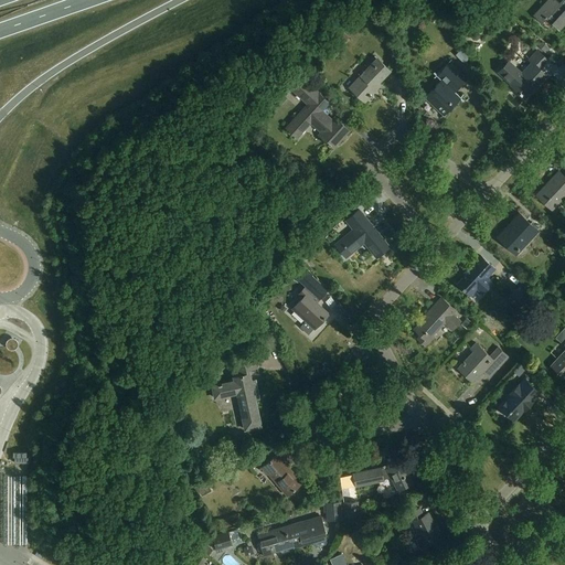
[(564,0),(562,0),(560,3),(556,0),(547,0),(533,16),(542,23),(546,19),(560,31),(564,25),(564,0)]
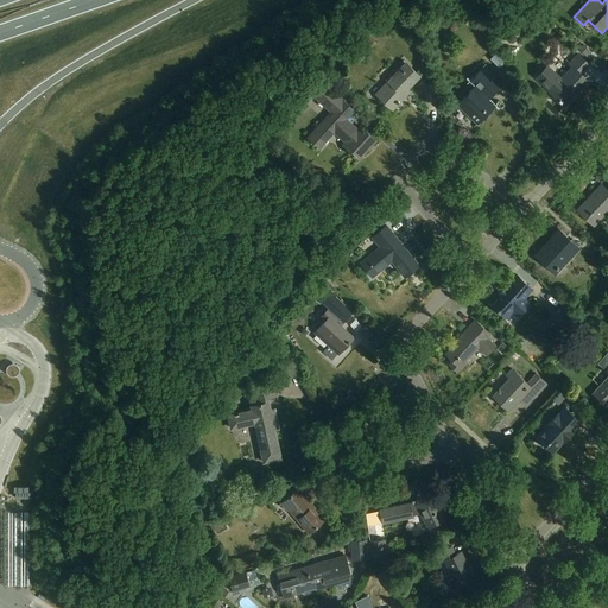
[(515,42),(517,38),(514,35),(511,35),(507,37),(507,40),(510,43),(513,44),(515,42)]
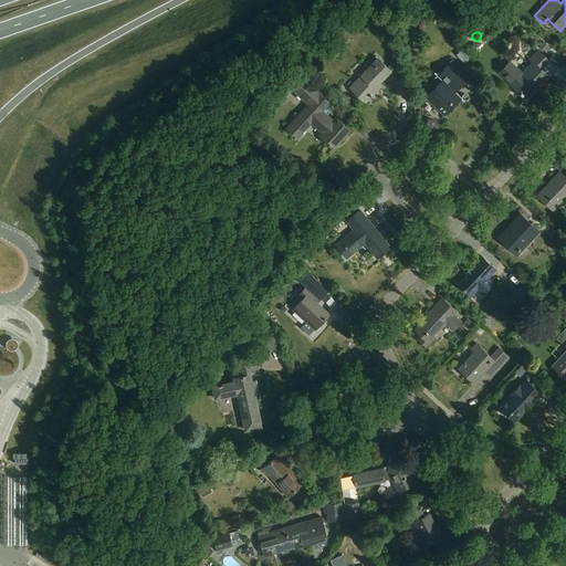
[(344,33),(339,38),(344,42),(348,37),(344,33)]
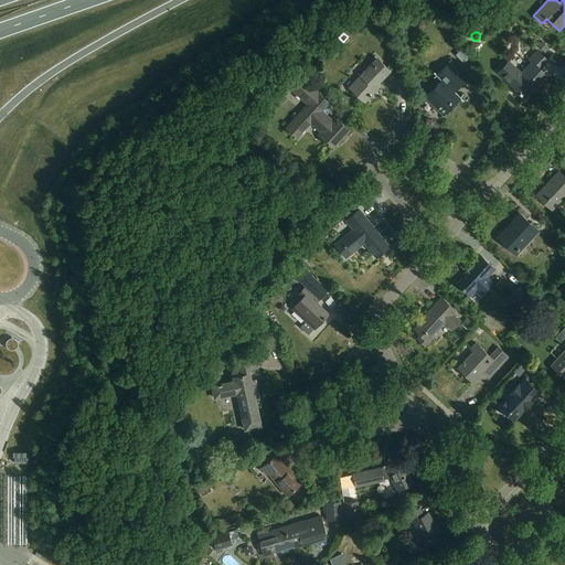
[(550,49),(542,42),(539,45),(546,53),(550,49)]
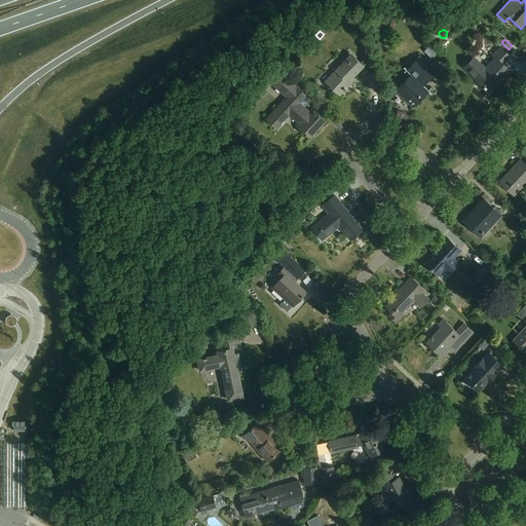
[(511,57),(500,47),(492,55),(495,59),(486,68),(474,58),(464,67),(477,78),(475,80),(489,94),(510,71),(503,65),(511,57)]
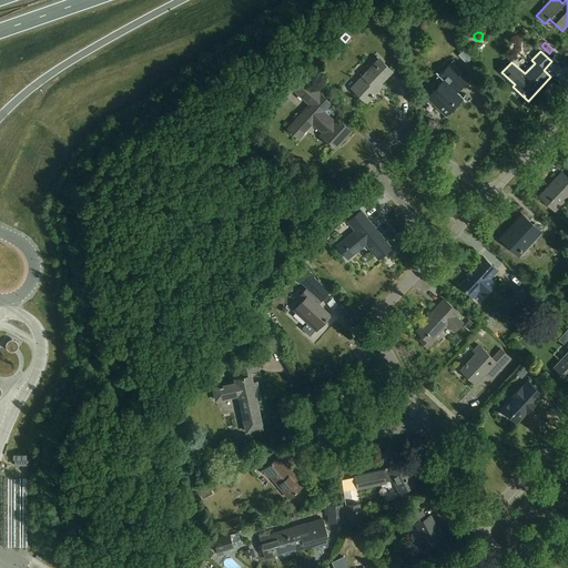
[(364,79),(353,90),(366,102),(377,90),(375,88),(392,70),(379,59),(373,67),(366,74),(363,78),(364,79)]
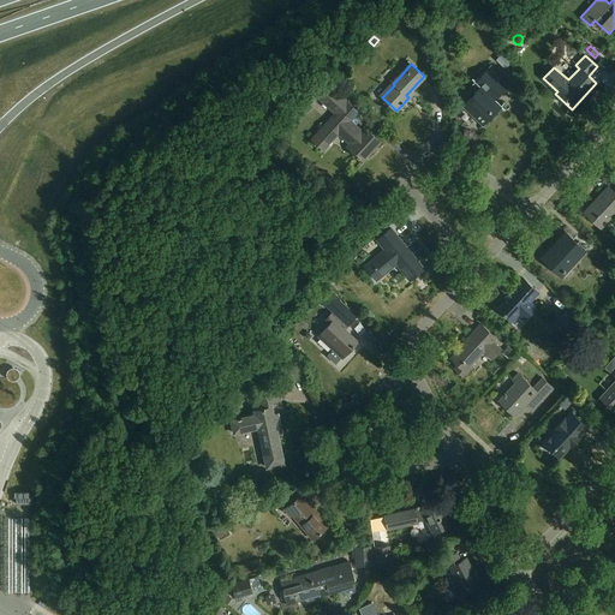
[(481,87),(463,106),(475,117),(483,125),(502,106),(495,100),(508,87),(489,69),(476,82),(481,87)]
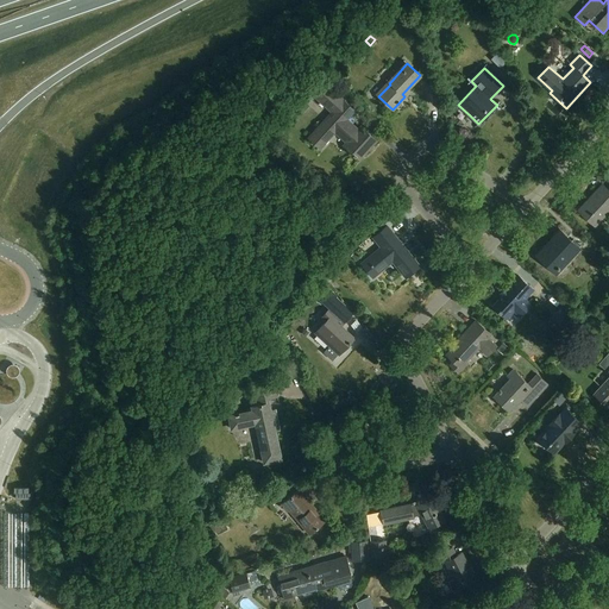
[(357,130),(345,119),(353,110),(343,100),(324,83),(312,95),(331,113),(309,138),(319,148),(334,131),(346,142),(344,145),(359,159),(376,140),(360,126),(357,130)]
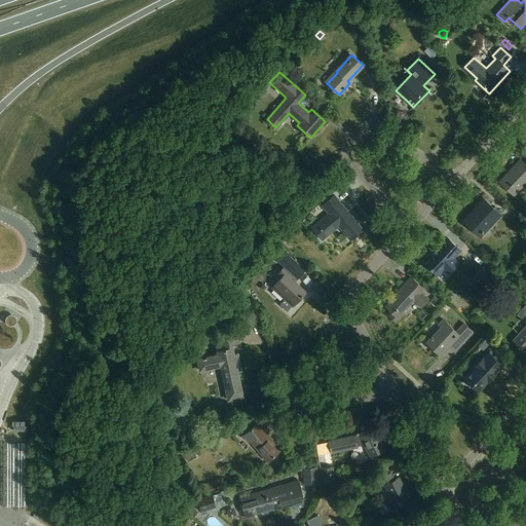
[(525,162),(525,163),(521,159),(499,182),(514,195),(525,182),(525,162)]
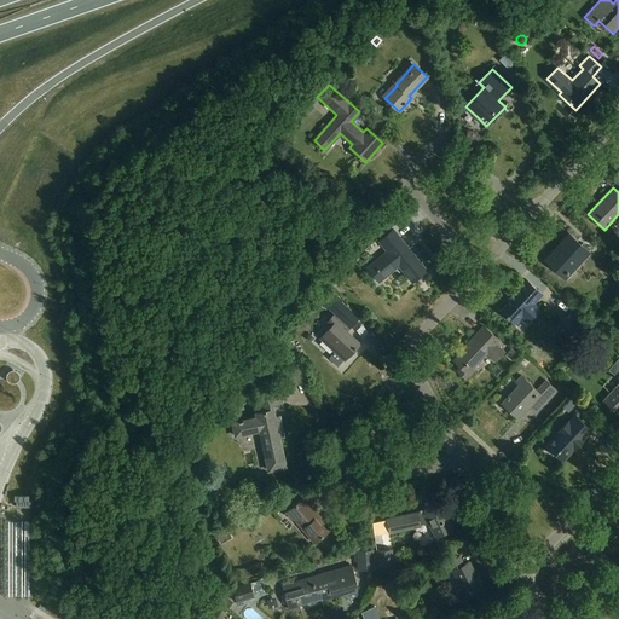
[(427,271),(393,230),(379,241),(388,252),(368,268),(379,282),(399,266),(412,283),(427,271)]
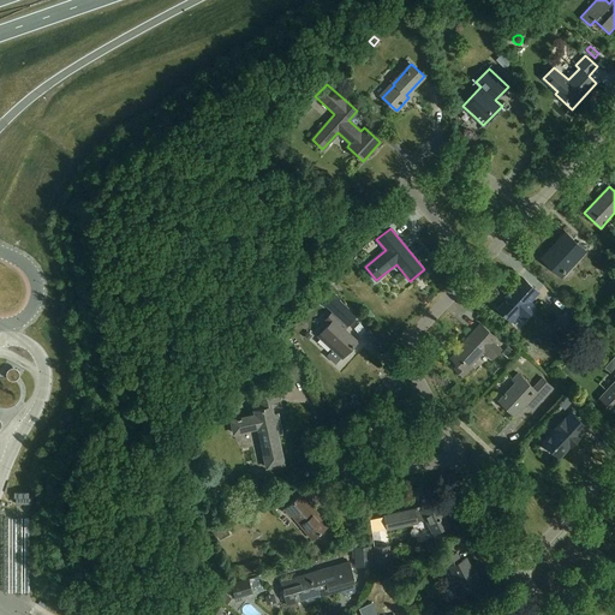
[(586,251),(566,233),(542,258),(561,278),(586,251)]
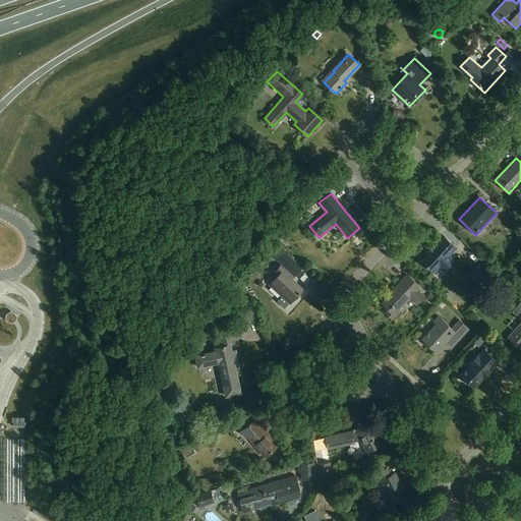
[(429,253),(422,262),(433,272),(441,265),(442,266),(449,265),(450,257),(448,256),(456,247),(443,235),(433,246),(428,251),(429,253)]
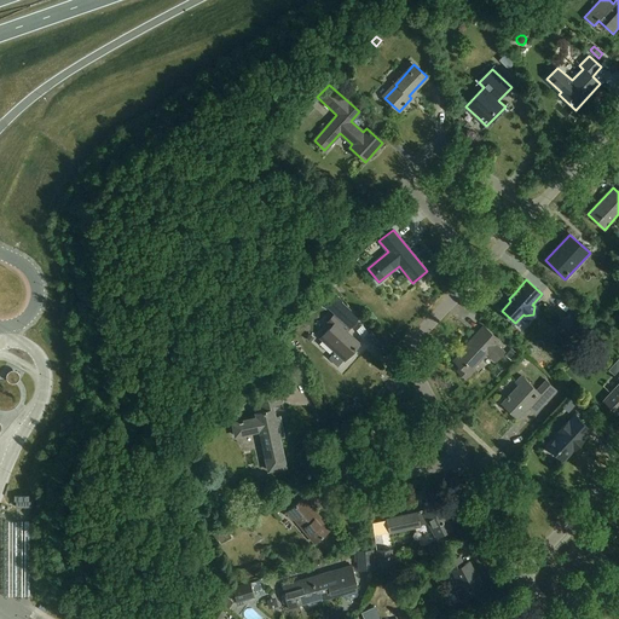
[(348,324),(336,313),(328,323),(330,327),(320,337),(336,352),(330,358),(339,365),(343,359),(345,359),(359,342),(343,329),(348,324)]
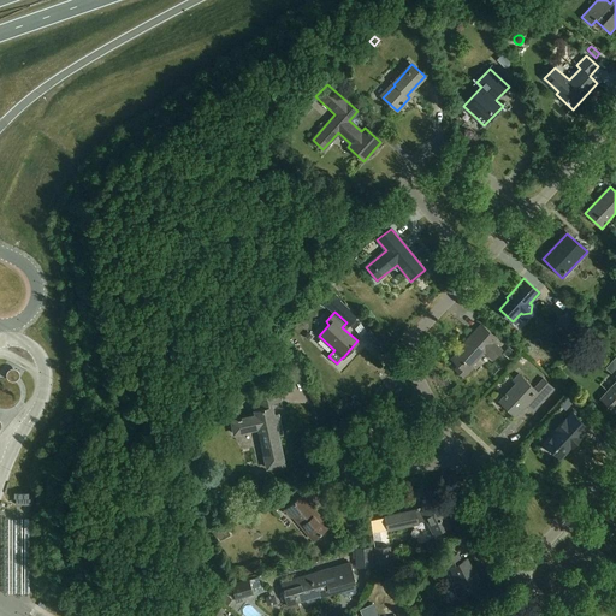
[(475,367),(472,365),(484,351),(493,361),(503,350),(493,341),(496,338),(481,325),(472,335),(473,336),(452,359),(458,365),(454,369),(465,378),(475,367)]
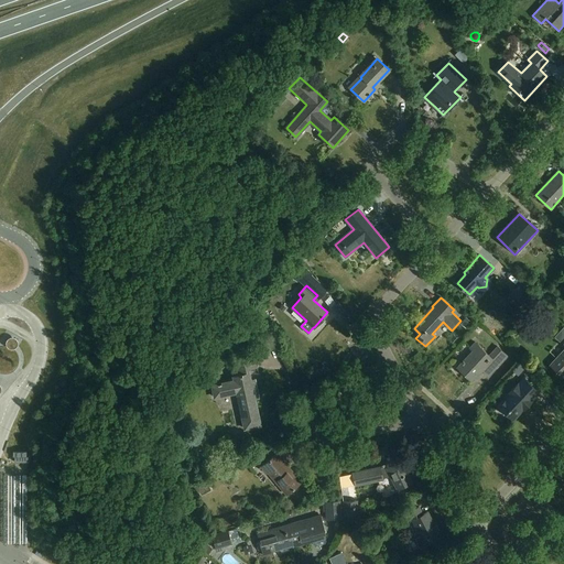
[(466,317),(462,323),(467,327),(472,322),(466,317)]
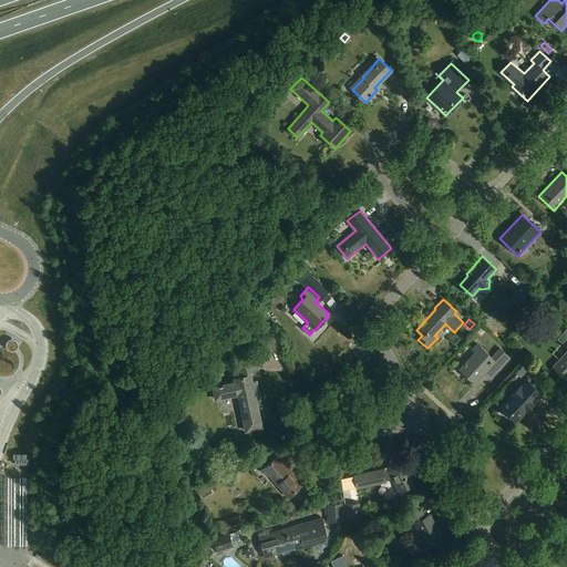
[(8,339),(7,341),(6,343),(6,346),(7,348),(9,349),(11,350),(13,350),(16,349),(18,347),(18,344),(18,342),(17,340),(14,339),(12,338),(10,338),(8,339)]
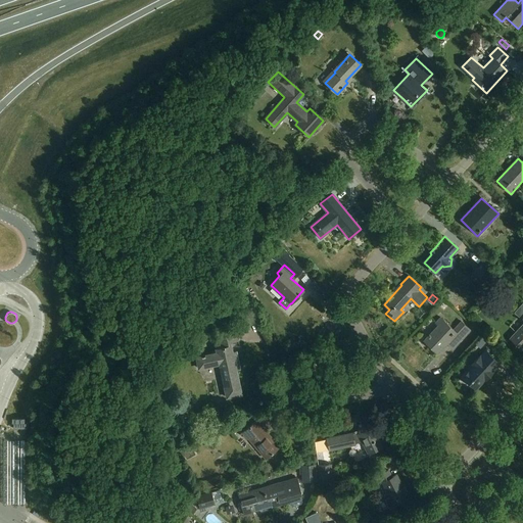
[(454,329),(441,317),(435,323),(438,325),(424,340),(437,353),(449,339),(456,345),(470,330),(461,322),(454,329)]
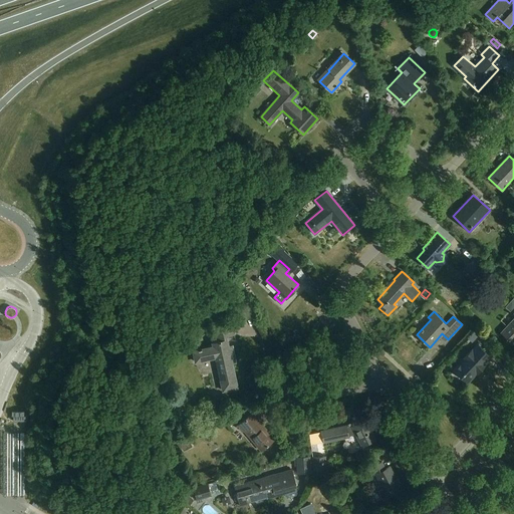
[(513,341),(513,312),(512,315),(513,316),(513,318),(501,332),(513,343),(513,341)]
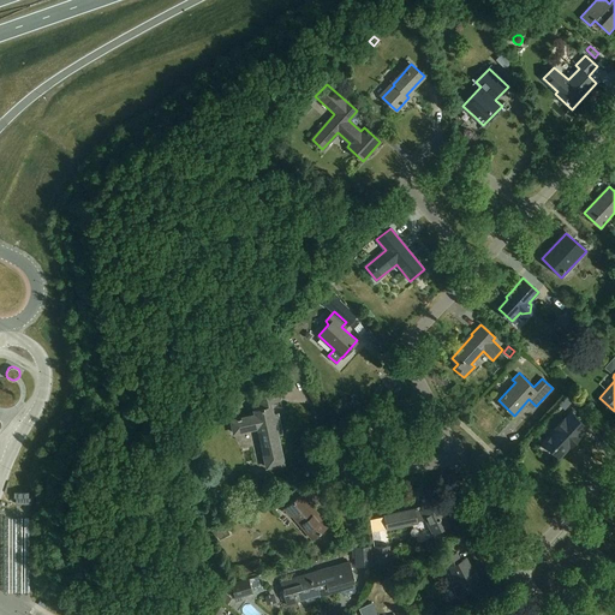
[(272,402),(274,402),(280,401),(278,393),(254,398),(256,408),(254,410),(255,415),(230,419),(233,434),(257,428),(266,467),(284,464),(278,437),(280,434),(276,417),(274,417),(272,402)]
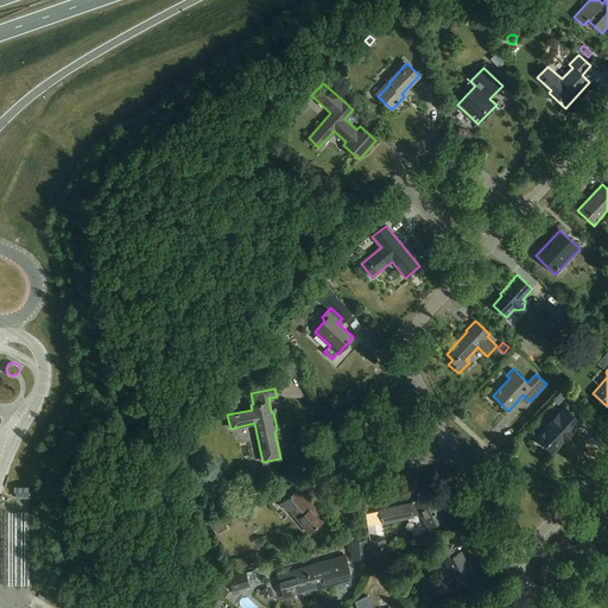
[(552,399),(558,405),(563,400),(557,394),(552,399)]
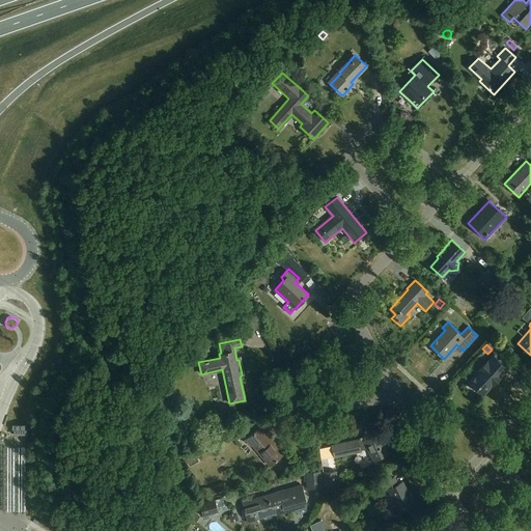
[(508,369),(493,356),(474,375),(475,378),(470,383),(481,394),(491,384),(493,386),(508,369)]
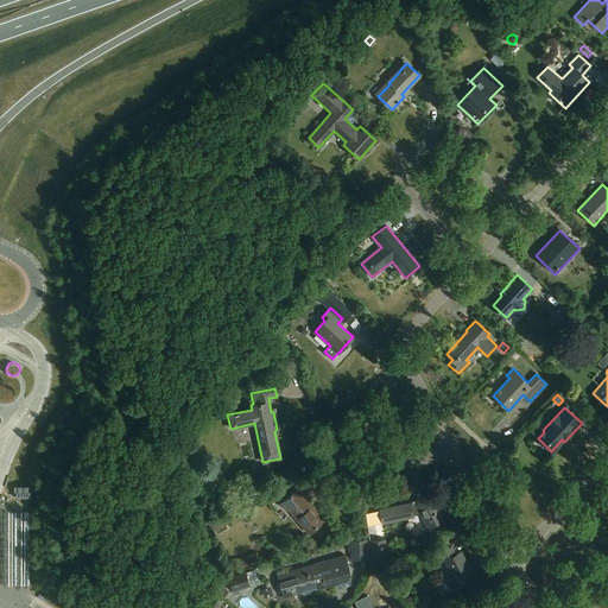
[(30,499),(31,499),(31,493),(30,493),(29,493),(29,487),(14,487),(14,491),(14,492),(16,492),(16,499),(19,499),(29,499),(30,499)]
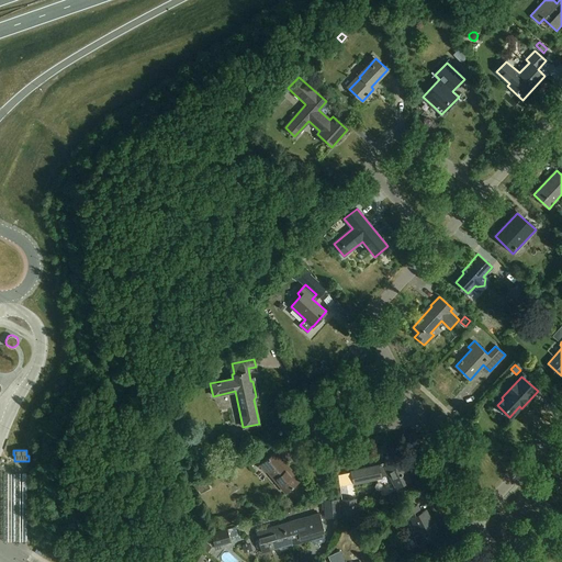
[(291,470),(276,452),(260,465),(266,472),(267,471),(285,493),(299,482),(290,471),(291,470)]
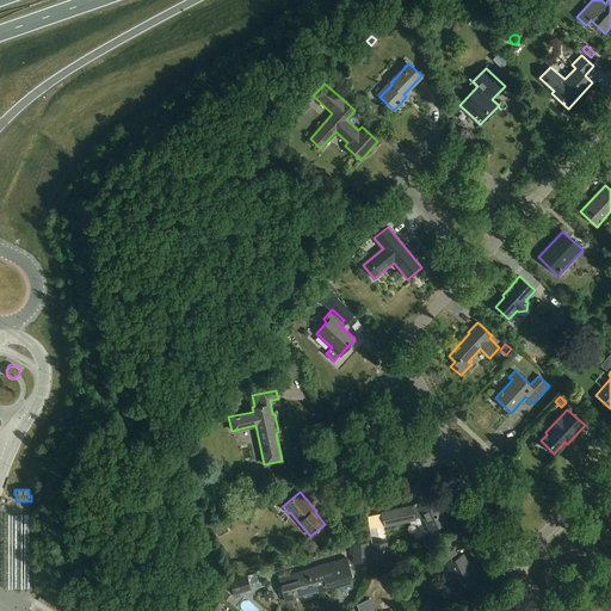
[(412,506),(382,512),(382,513),(384,526),(415,519),(414,519),(423,516),(430,530),(446,523),(434,499),(419,507),(419,506),(412,507),(412,506)]
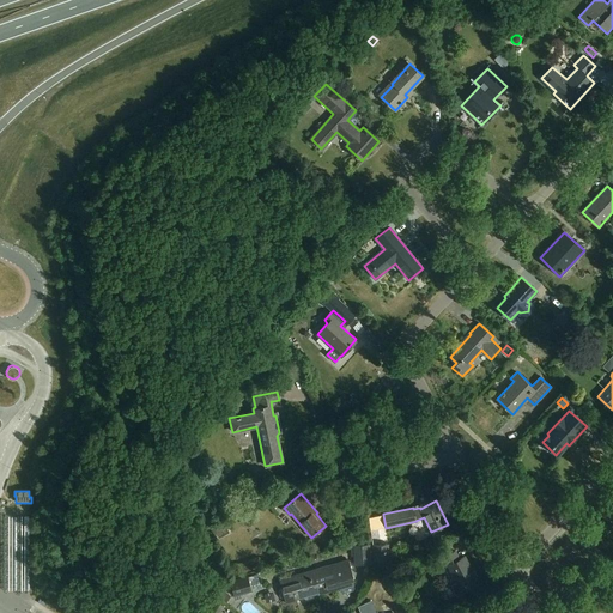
[(223,521),(210,528),(214,536),(217,534),(219,539),(229,533),(223,521)]
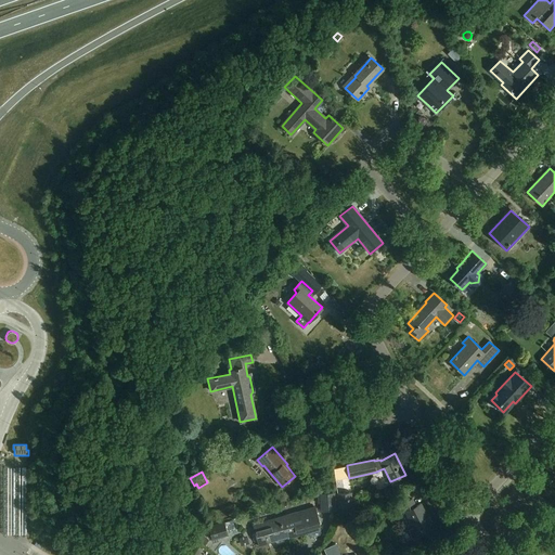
[(352,491),(337,493),(338,507),(353,506),(352,491)]
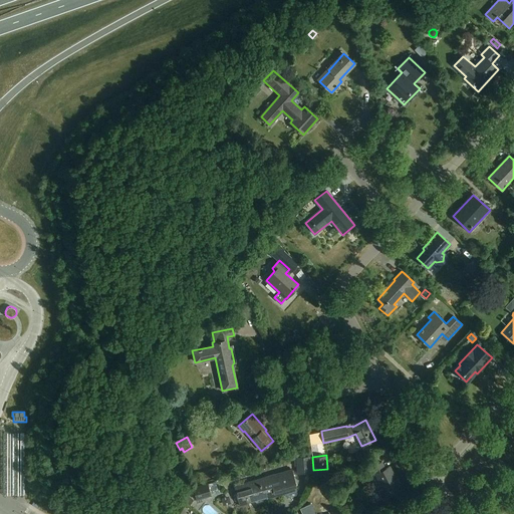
[(296,473),(310,473),(310,457),(296,457),(296,473)]
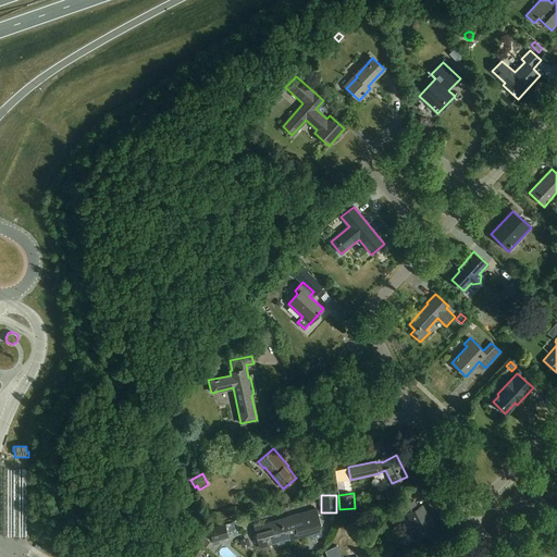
[(415,542),(420,539),(435,531),(422,506),(418,508),(413,500),(401,507),(406,515),(408,514),(416,530),(410,532),(415,542)]
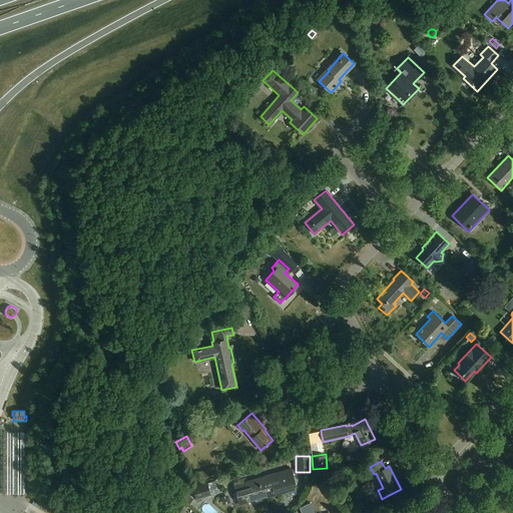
[(250,481),(233,486),(234,489),(239,506),(248,503),(248,502),(266,497),(267,498),(283,493),(285,493),(286,498),(297,494),(296,489),(297,489),(291,469),(277,473),(250,481)]
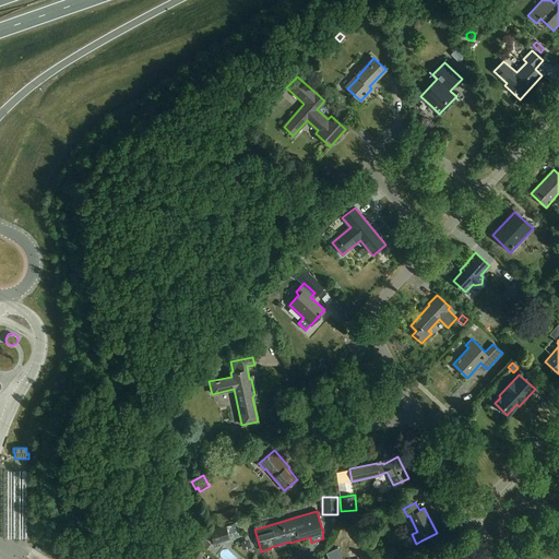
[(210,530),(211,533),(214,544),(229,539),(226,525),(210,530)]
